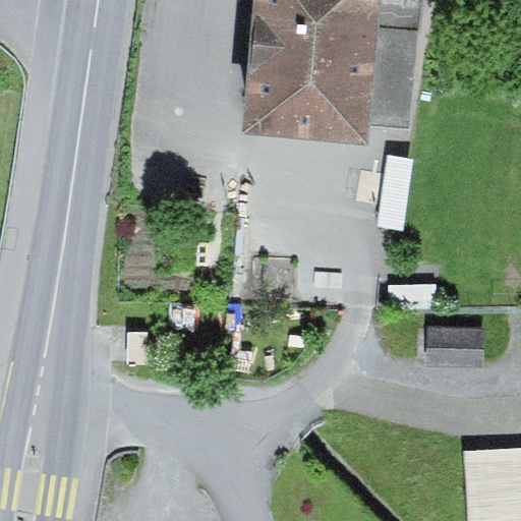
[(253,0),(241,127),(369,140),(370,122),(412,126),(423,0),(253,0)]
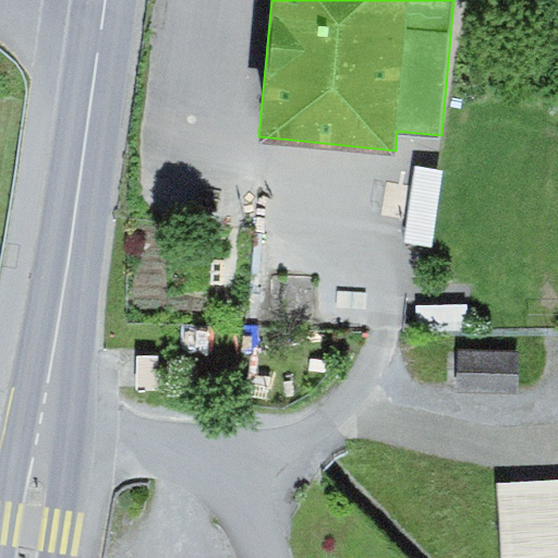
[(445,172),(414,168),(405,243),(435,247),(445,172)]
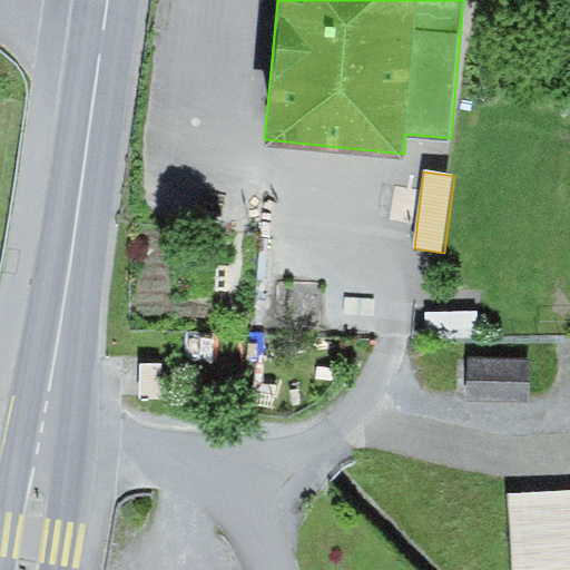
[(479,313),(425,313),(426,338),(479,337),(479,313)]
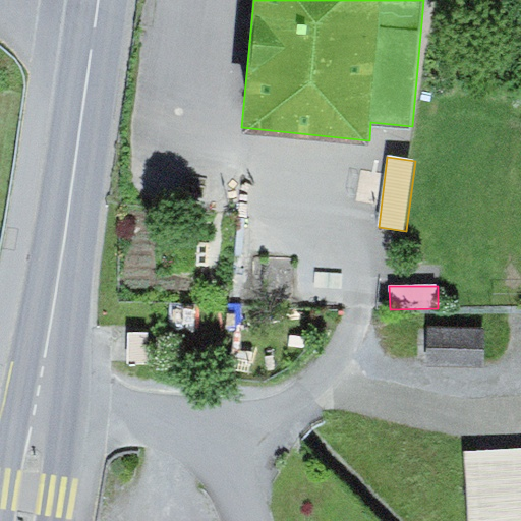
[(486,329),(428,327),(427,365),(485,367),(486,329)]
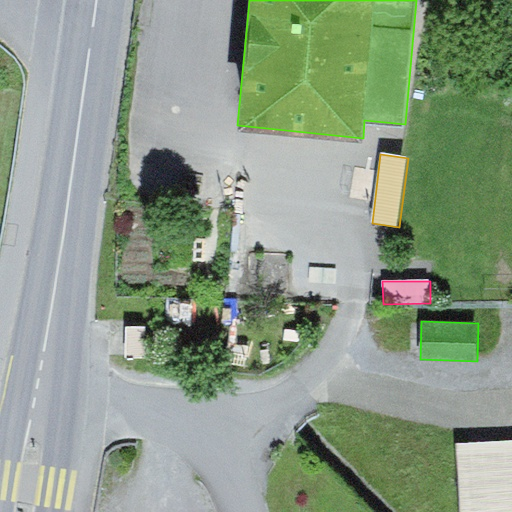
[(127,327),(125,358),(145,359),(146,327),(127,327)]
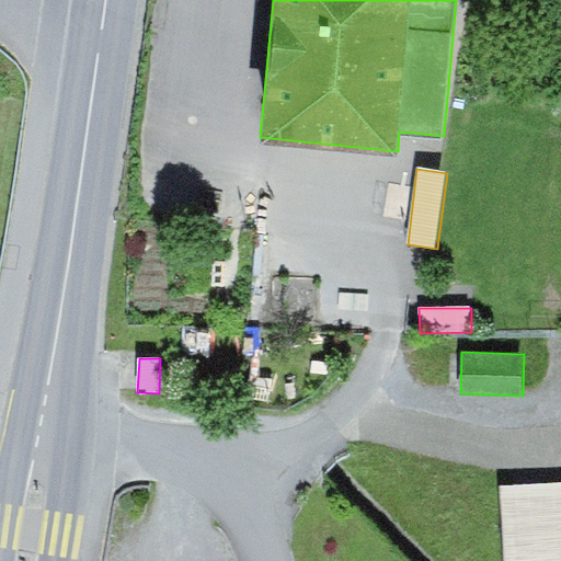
[(560,560),(560,482),(501,487),(504,560),(560,560)]
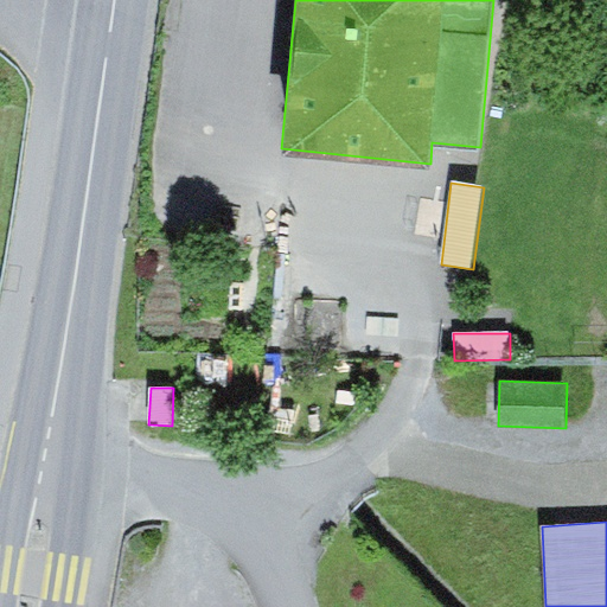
All buildings are outlined.
